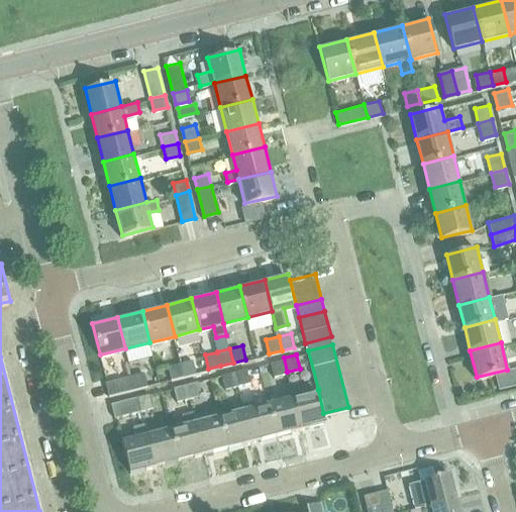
[(193,357),(181,361),(185,375),(197,372),(193,357)]
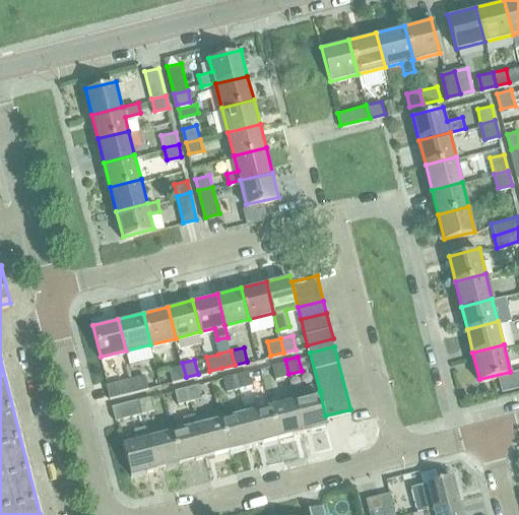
[(288,374),(285,360),(272,364),(276,377),(288,374)]
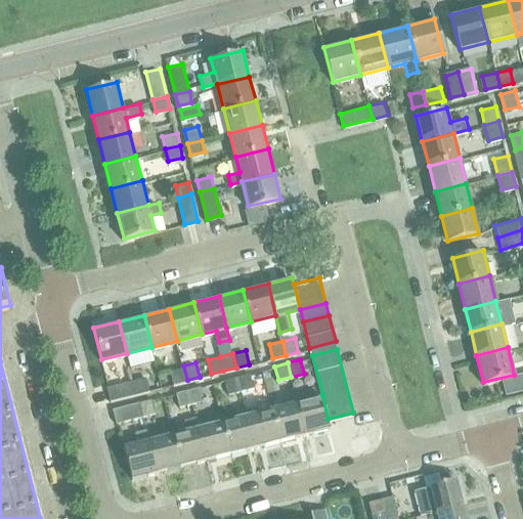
[(187,380),(183,365),(171,369),(174,383),(187,380)]
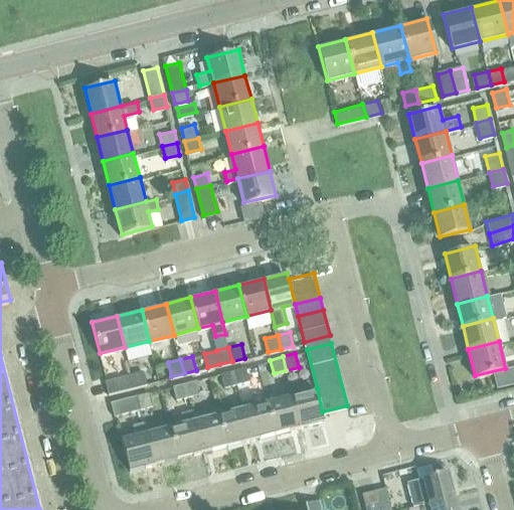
[(246,365),(234,368),(237,382),(249,379),(246,365)]
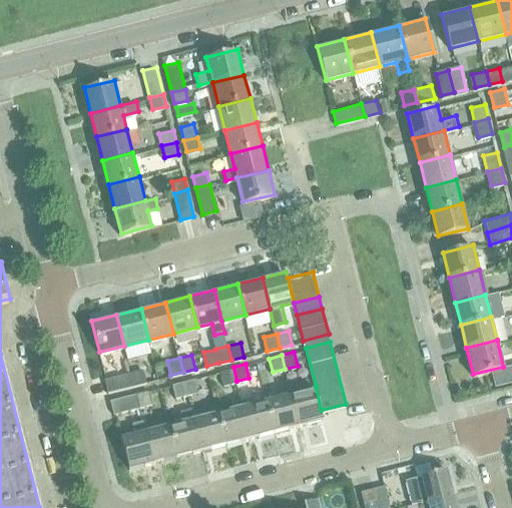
[(236,381),(233,367),(220,370),(223,384),(236,381)]
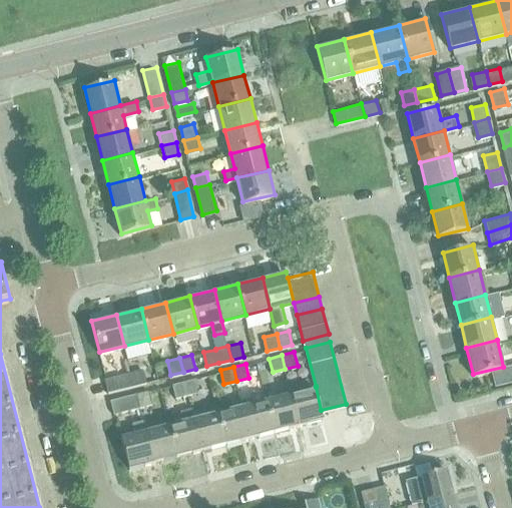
[(130,372),(133,384),(147,381),(144,369),(130,372)]
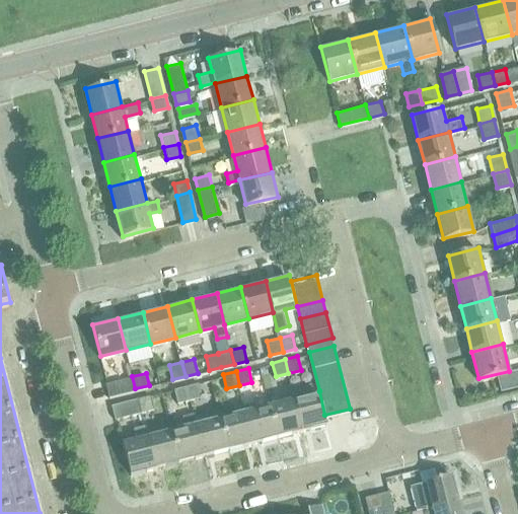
[(109,394),(135,388),(132,376),(106,382),(109,394)]
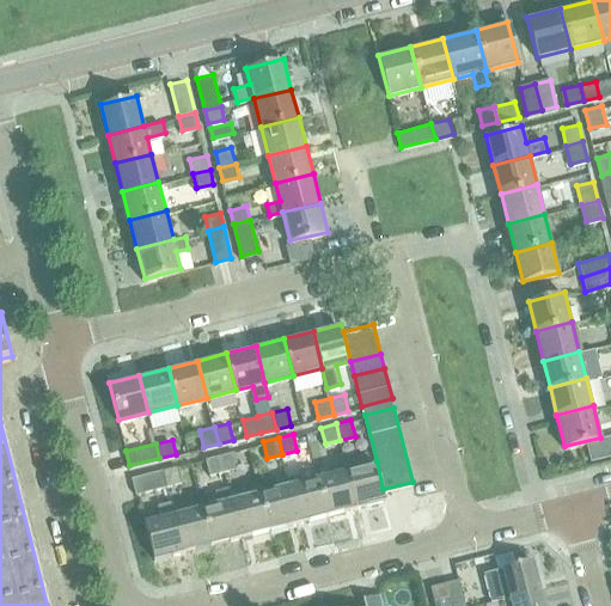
[(236,450),(221,453),(225,469),(239,465),(236,450)]
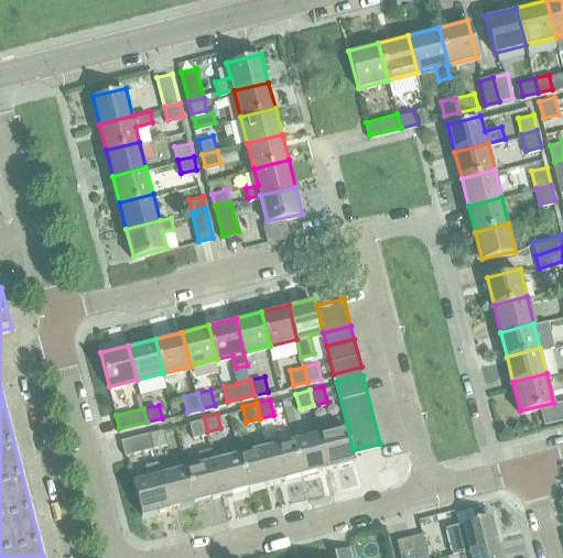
[(207,431),(204,417),(190,420),(194,435),(207,431)]
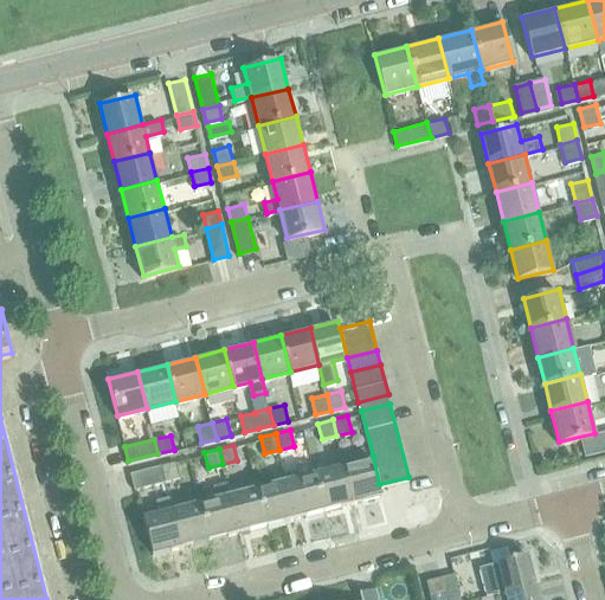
[(343,464),(353,500),(381,492),(379,484),(373,457),(343,464)]
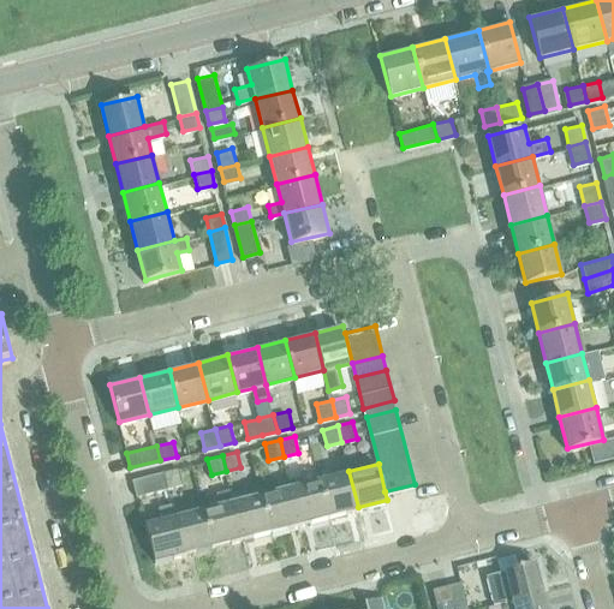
[(179,466),(162,470),(167,485),(183,482),(179,466)]
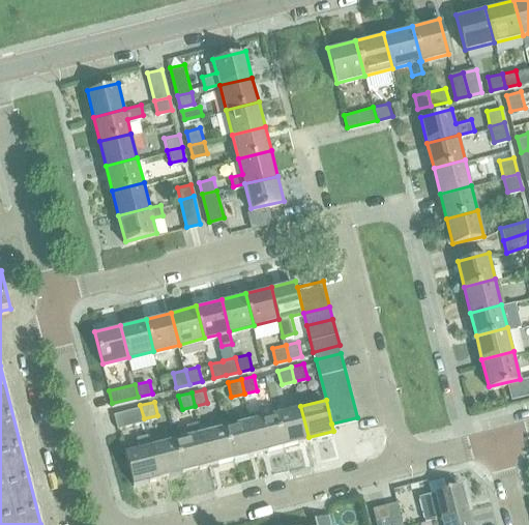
[(144,418),(140,405),(114,411),(118,425),(144,418)]
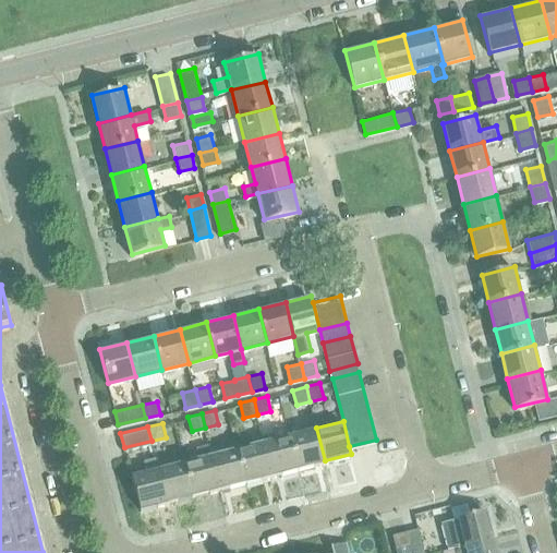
[(290,434),(299,468),(325,460),(316,428),(290,434)]
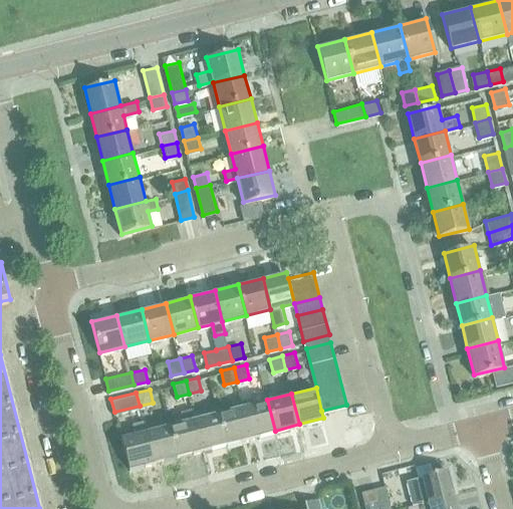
[(241,398),(243,406),(251,437),(275,431),(267,400),(254,403),(252,396),(241,398)]
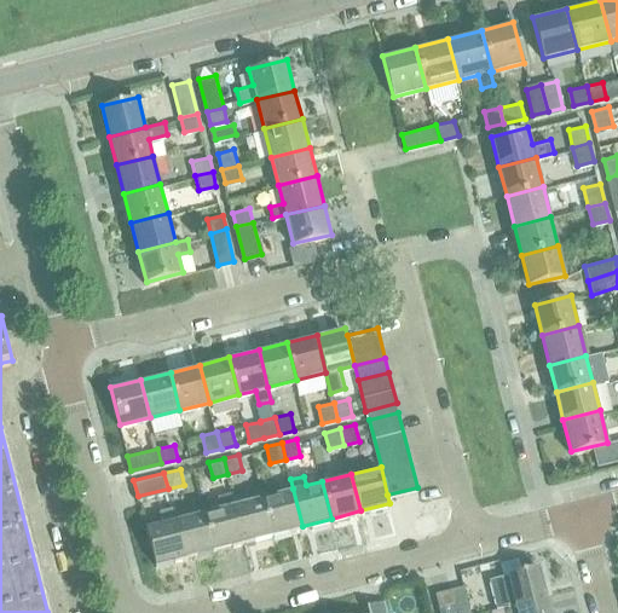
[(264,496),(273,533),(302,526),(293,489),(264,496)]
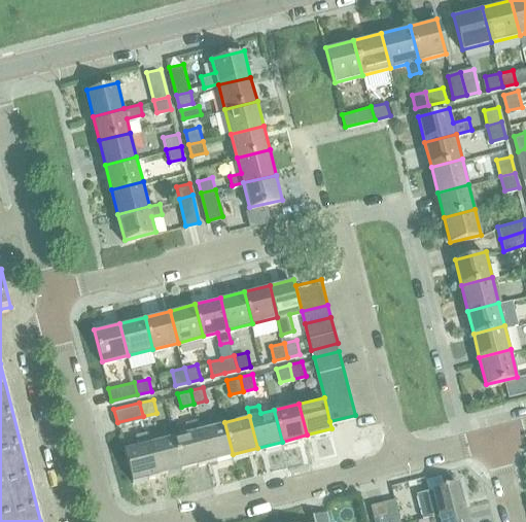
[(175,436),(182,466),(208,460),(200,429),(198,421),(197,418),(185,420),(188,432),(175,436)]
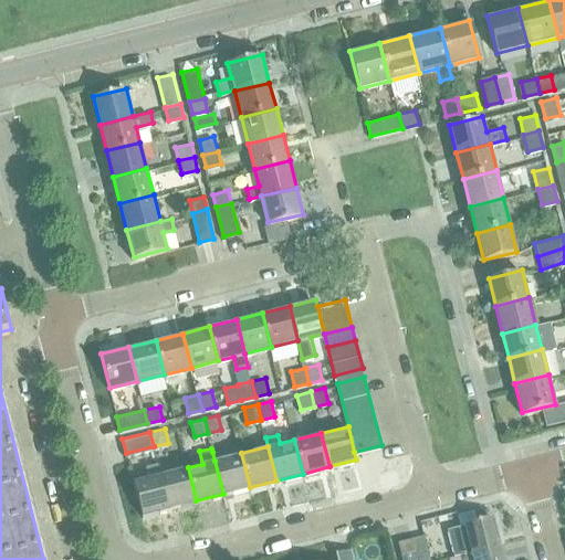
[(215,461),(223,494),(250,487),(241,453),(227,457),(225,450),(212,452),(215,461)]
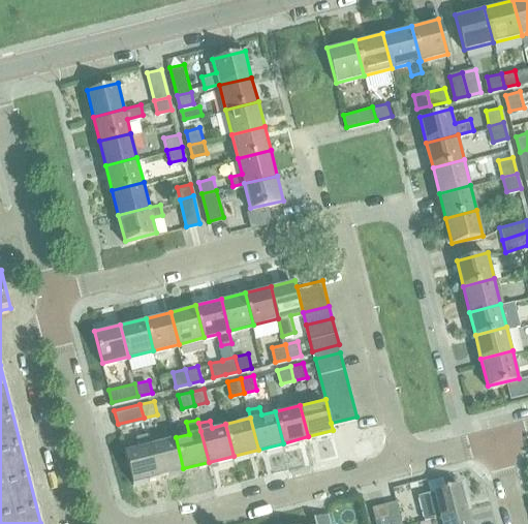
[(137,435),(140,447),(125,451),(133,482),(158,475),(150,443),(147,432),(137,435)]
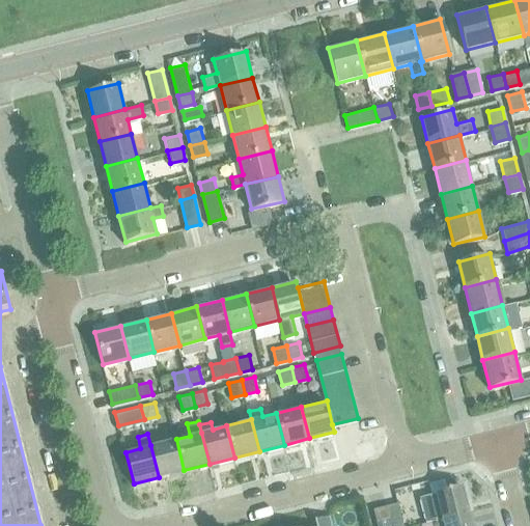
[(184,470),(176,439),(150,445),(159,477),(184,470)]
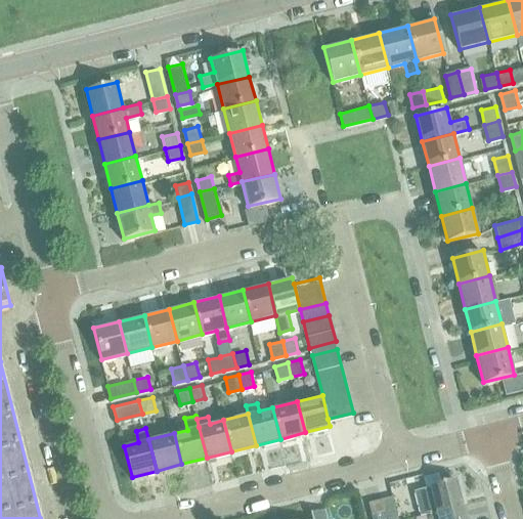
[(431,485),(415,489),(421,512),(426,511),(436,508),(462,502),(463,501),(456,478),(431,485)]
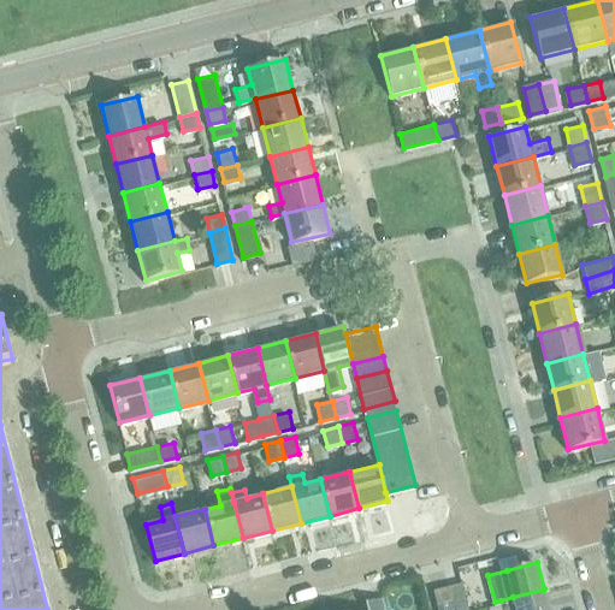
[(462,581),(449,585),(451,597),(455,609),(469,609),(467,598),(462,581)]
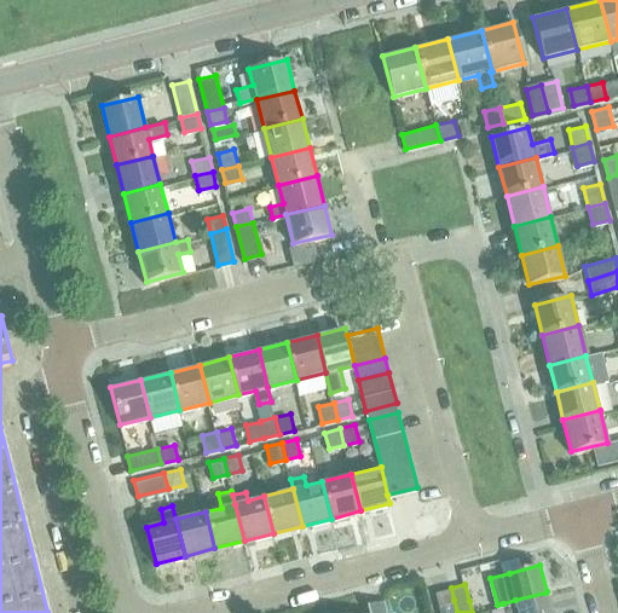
[(451,588),(437,591),(439,603),(454,600),(451,588)]
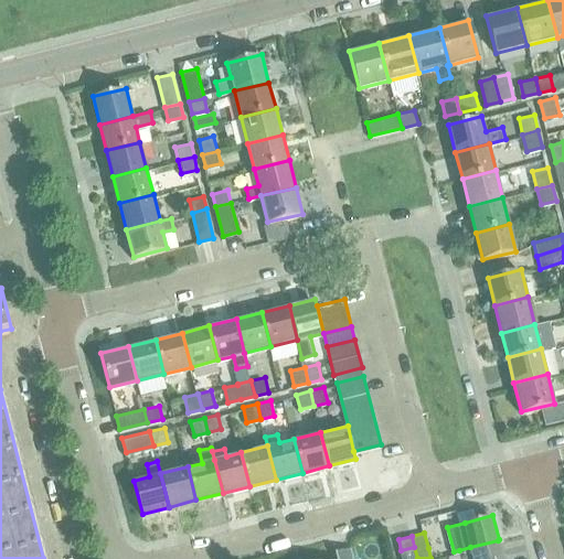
[(502,558),(498,540),(470,547),(459,550),(461,558),(502,558)]
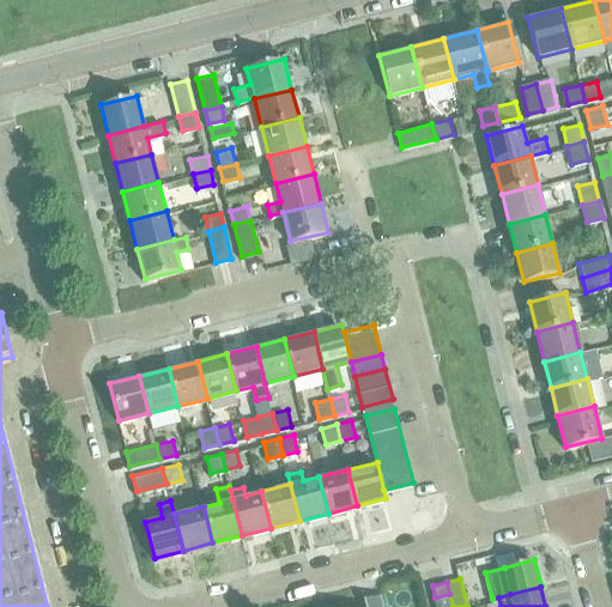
[(364,598),(367,606),(385,606),(381,593),(364,598)]
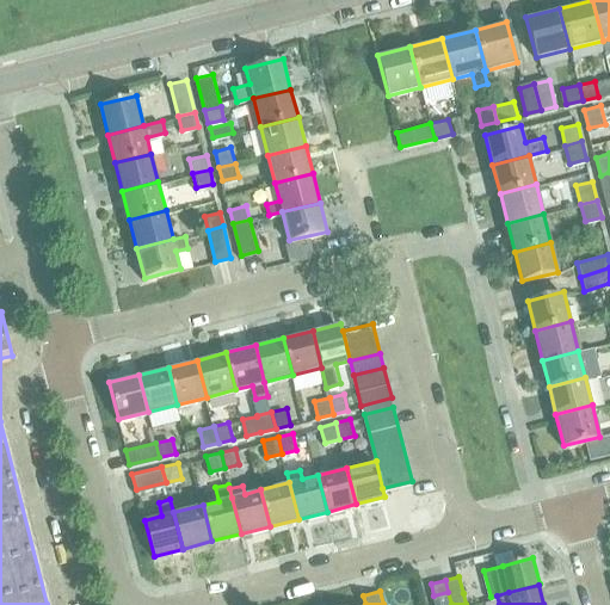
[(451,604),(448,592),(433,596),(436,604),(451,604)]
